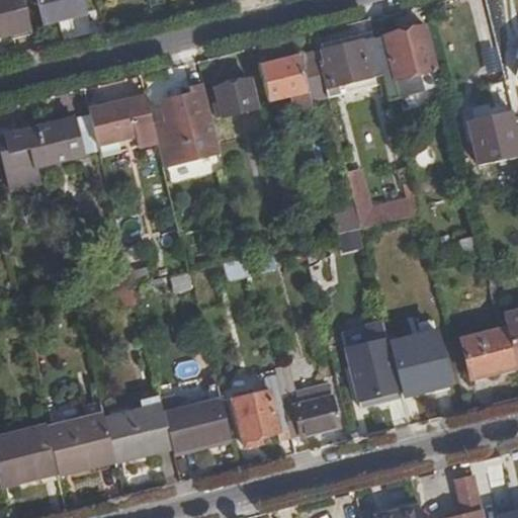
[(4,36),(32,28),(25,0),(0,0),(0,33),(3,33),(4,36)]
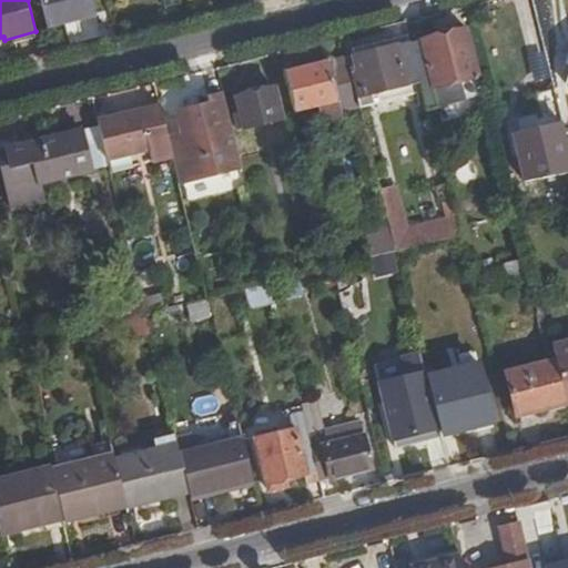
[(43,0),(50,28),(98,16),(93,0),(43,0)]
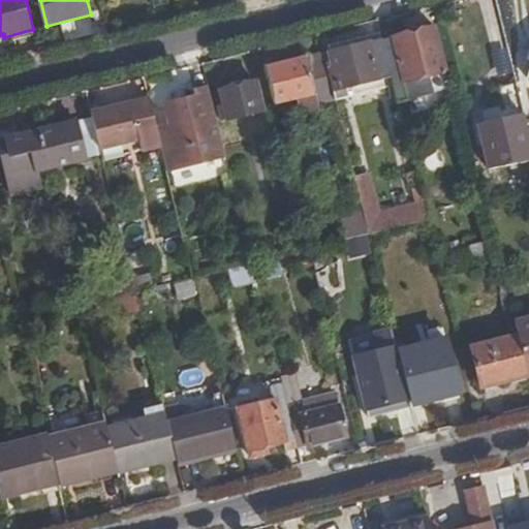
[(436,27),(383,39),(383,43),(392,76),(394,82),(406,76),(445,68),(436,27)]
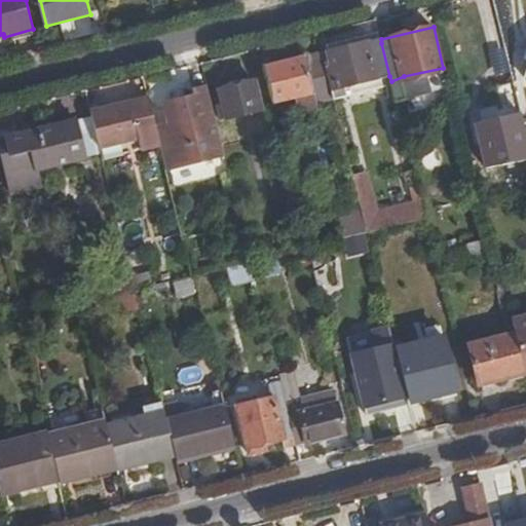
[(381,39),(379,32),(328,45),(331,57),(381,43),(381,39)]
